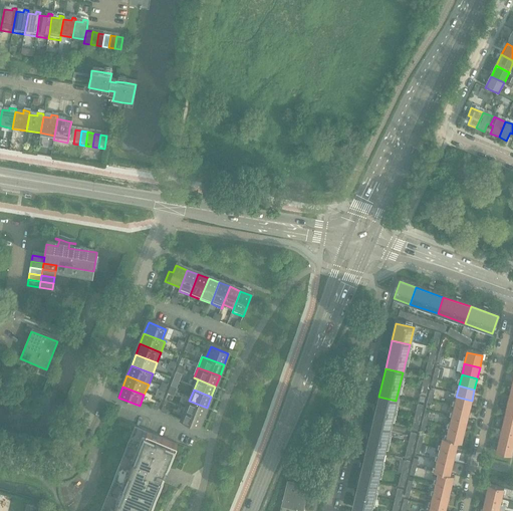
[(378,397),(371,425),(390,429),(396,401),(378,397)]
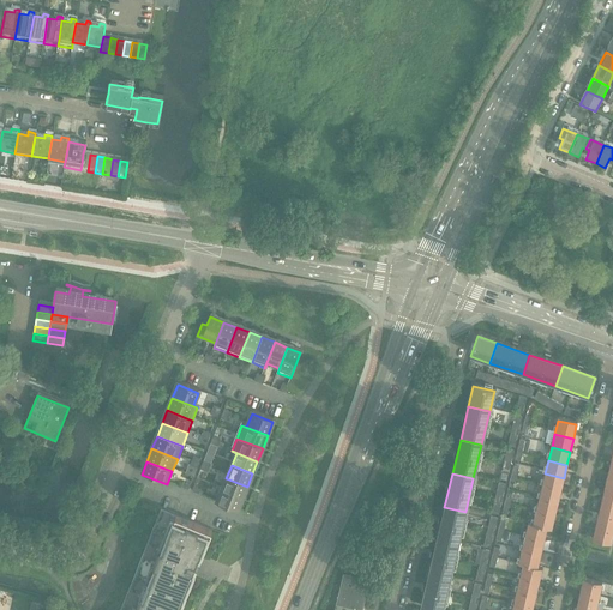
[(560,491),(564,478),(545,473),(542,487),(560,491)]
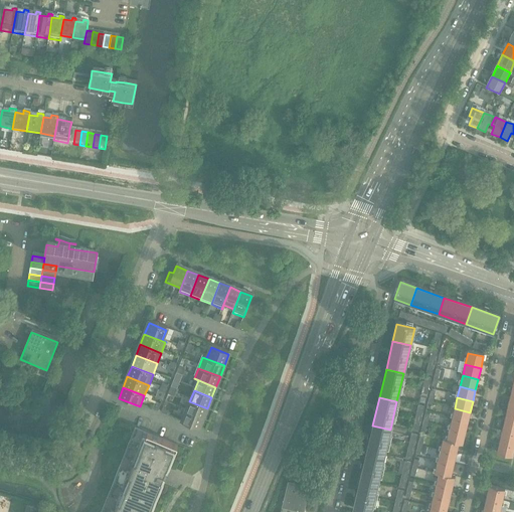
[(185,411),(203,418),(207,408),(189,401),(185,411)]
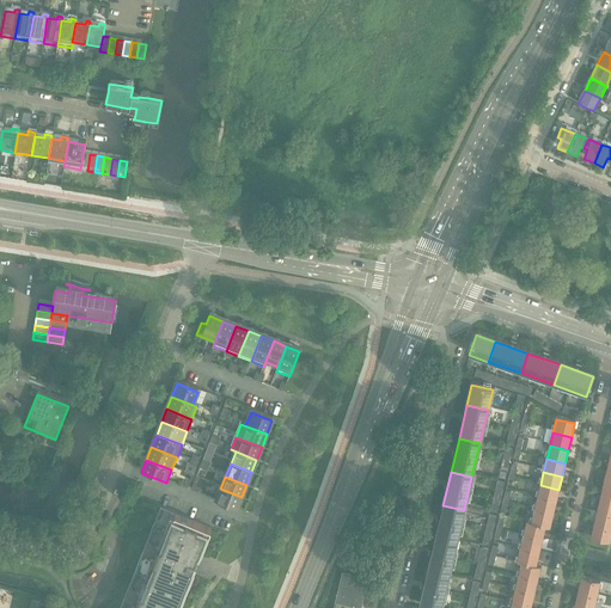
[(558,490),(541,485),(537,499),(555,503),(558,490)]
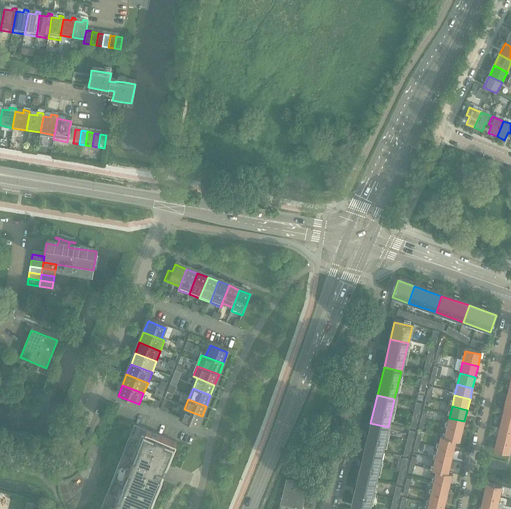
[(510,420),(510,409),(504,407),(501,419),(510,420)]
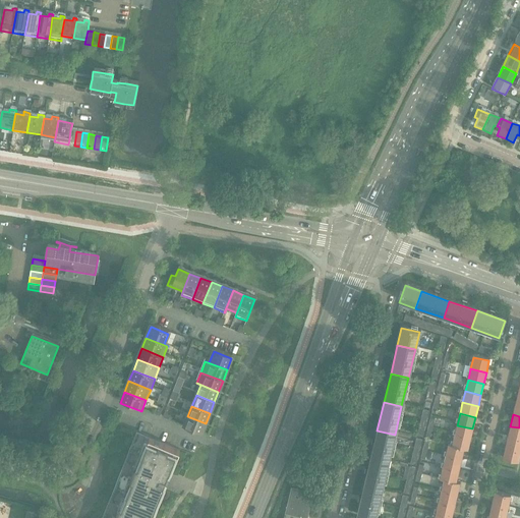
[(200,435),(206,423),(187,416),(183,427),(200,435)]
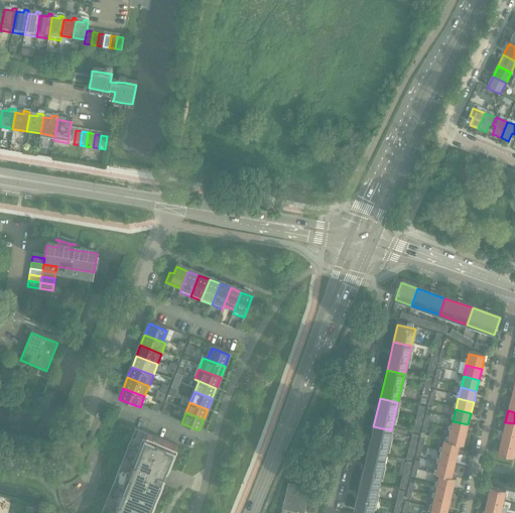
[(466,435),(468,424),(453,421),(449,432),(466,435)]
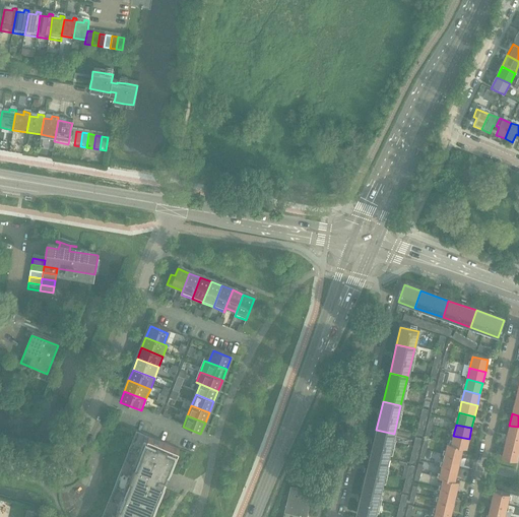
[(518,427),(509,426),(507,437),(518,439),(518,427)]
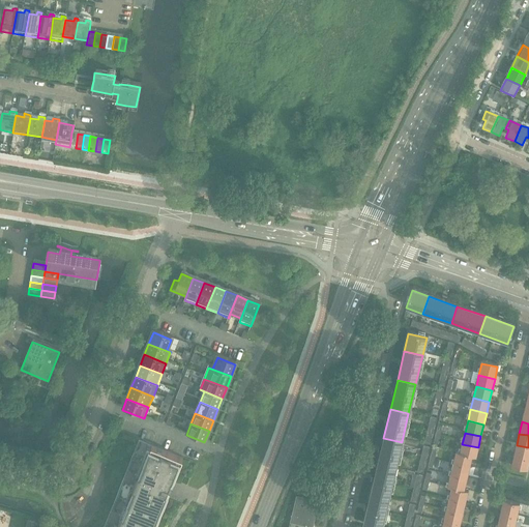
[(394,471),(402,442),(383,438),(377,467),(394,471)]
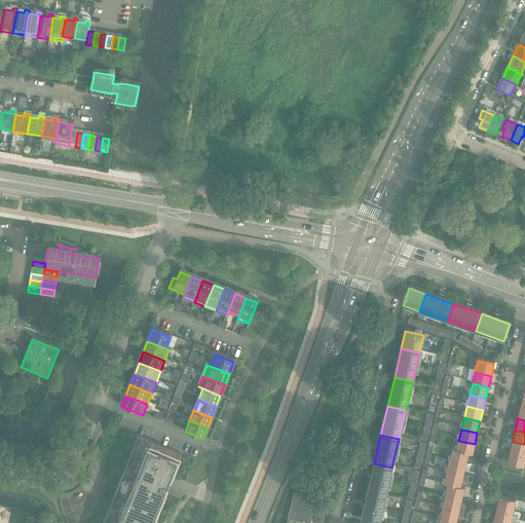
[(154,522),(181,456),(137,439),(103,522),(154,522)]
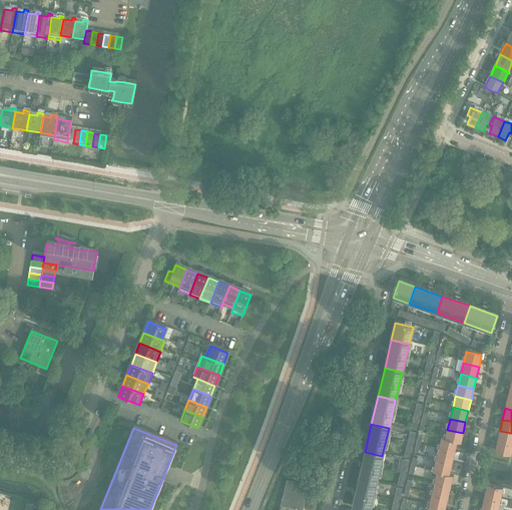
[(460,445),(463,433),(447,430),(445,441),(456,444),(460,445)]
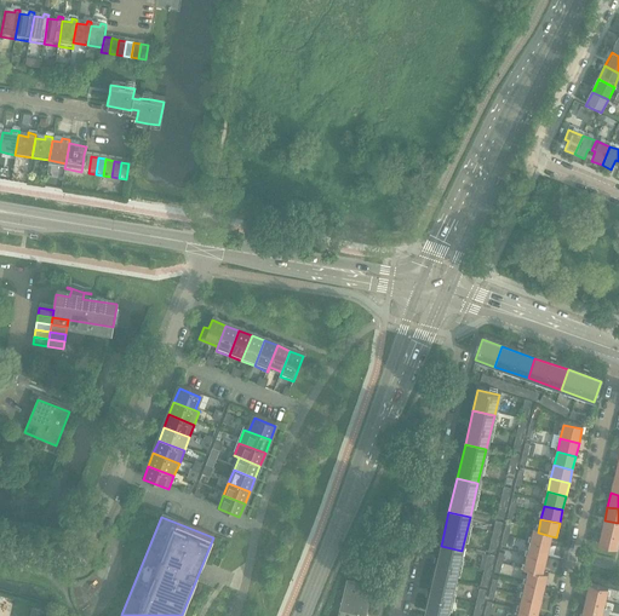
[(618,523),(605,520),(601,534),(618,537),(618,523)]
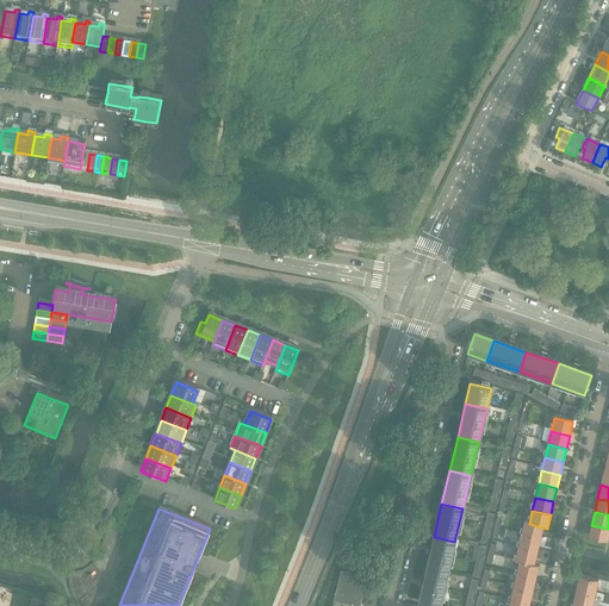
[(540,541),(542,528),(529,524),(523,523),(521,536),(540,541)]
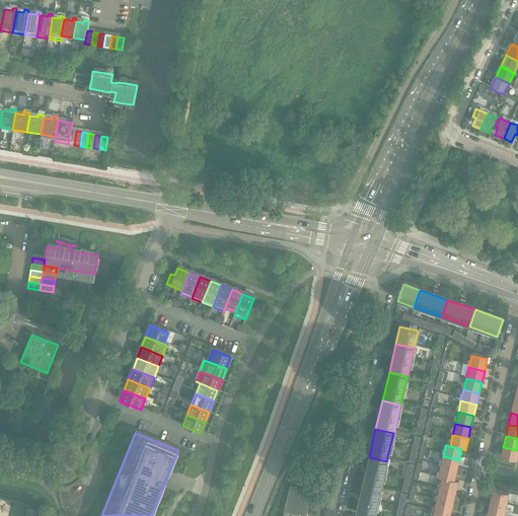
[(516,462),(517,452),(517,450),(503,447),(500,458),(516,462)]
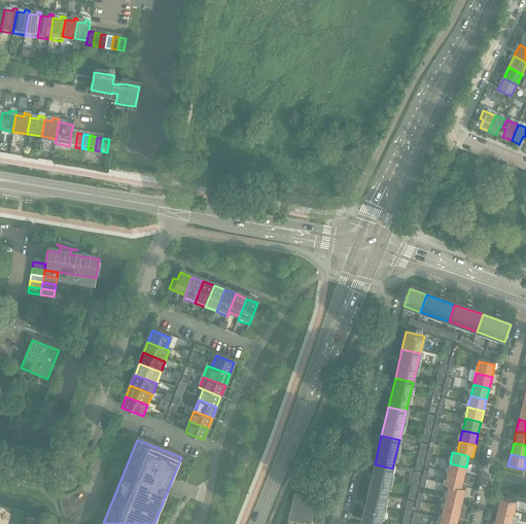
[(466,467),(450,463),(447,475),(463,479),(466,467)]
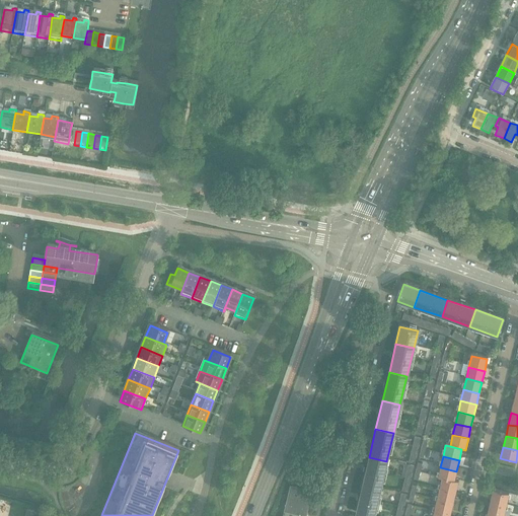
[(369,457),(362,486),(380,490),(386,461),(369,457)]
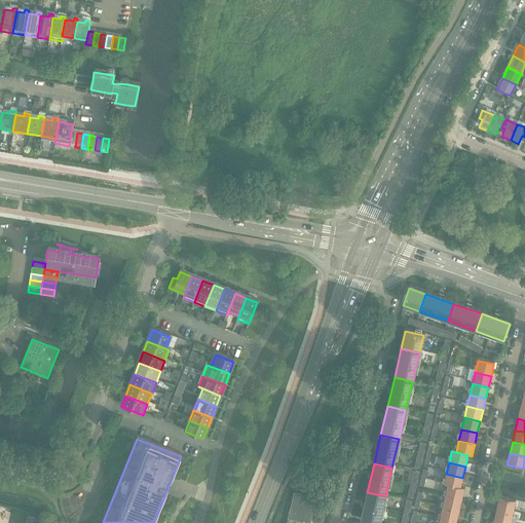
[(459,489),(462,478),(446,474),(443,485),(447,486),(459,489)]
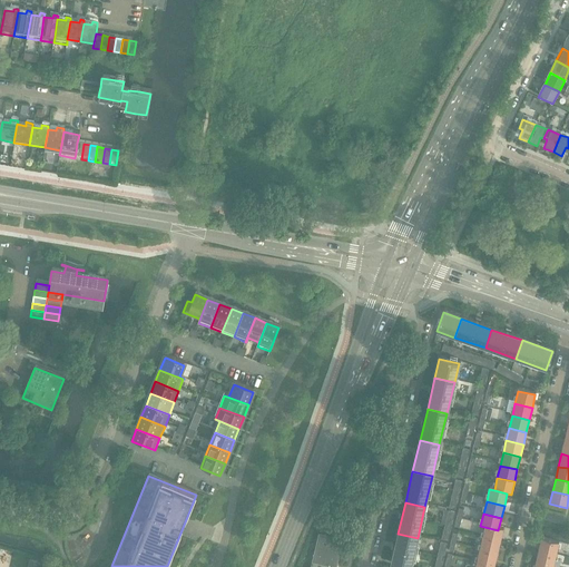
[(502,531),(498,530),(484,527),(482,539),(499,544),(502,531)]
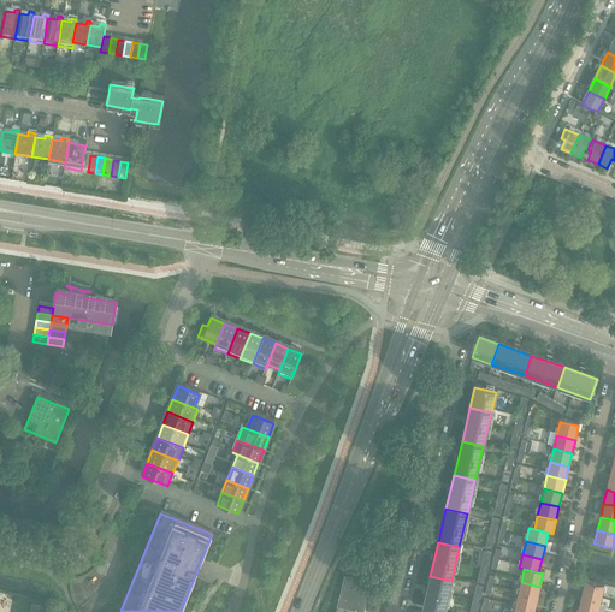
[(444,611),(451,581),(430,576),(421,611),(444,611)]
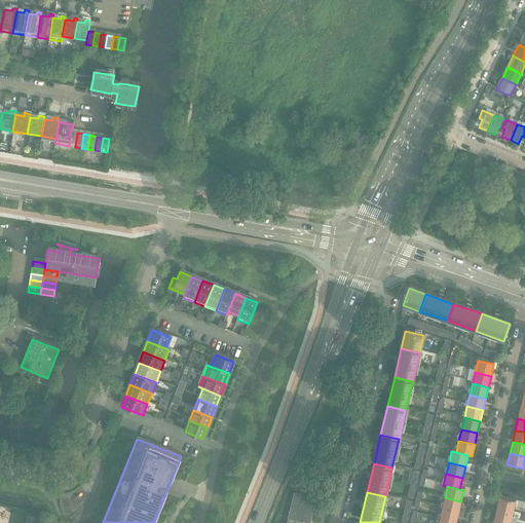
[(309,522),(315,499),(294,494),(287,522),(309,522)]
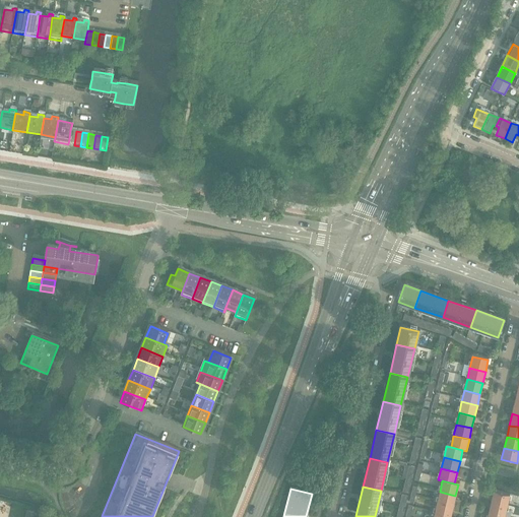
[(440,492),(437,504),(452,507),(455,496),(440,492)]
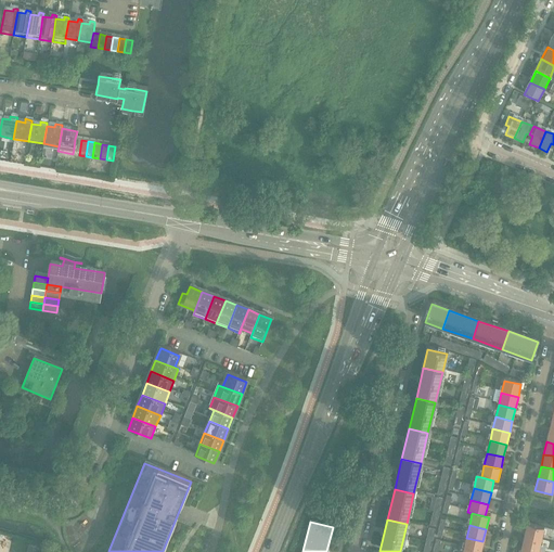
[(526,526),(524,539),(540,543),(543,530),(526,526)]
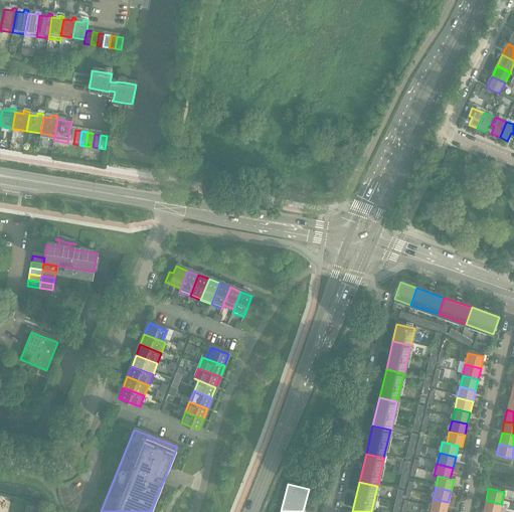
[(446,511),(448,502),(433,499),(430,510),(435,511),(446,511)]
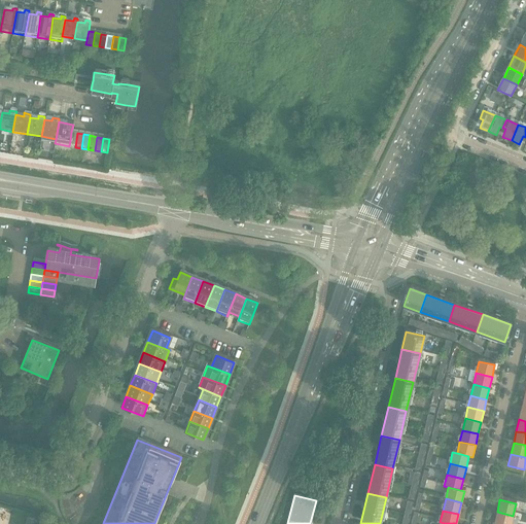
[(497,512),(494,523),(512,523),(513,516),(497,512)]
